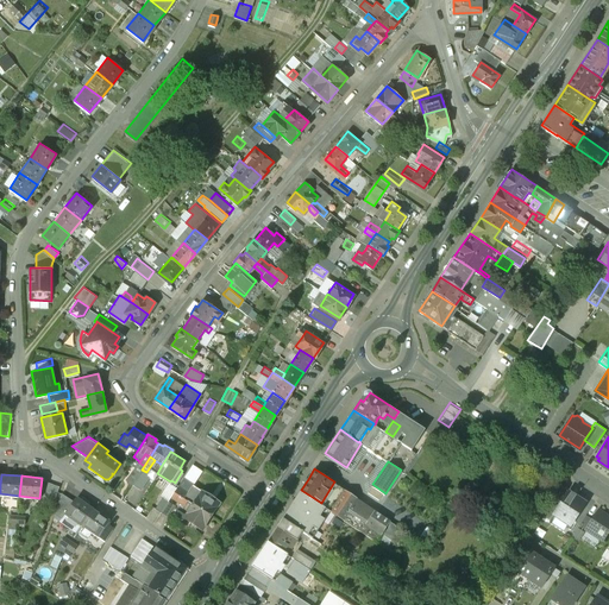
[(190,495),(177,486),(174,490),(187,499),(190,495)]
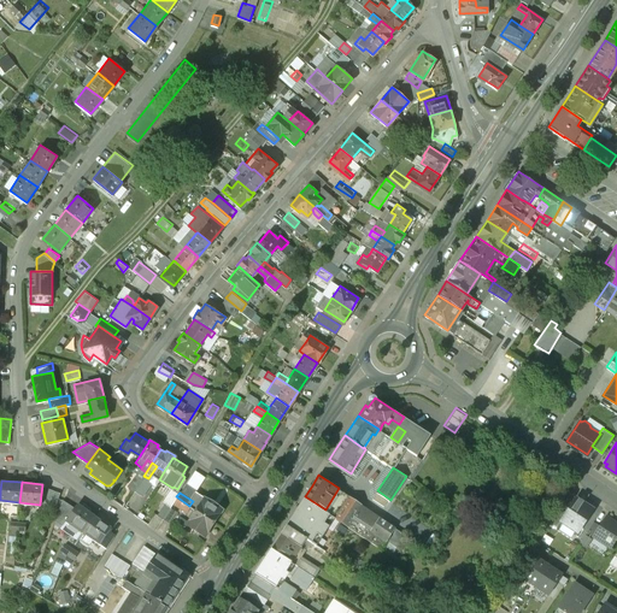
[(222,507),(204,495),(195,510),(213,522),(222,507)]
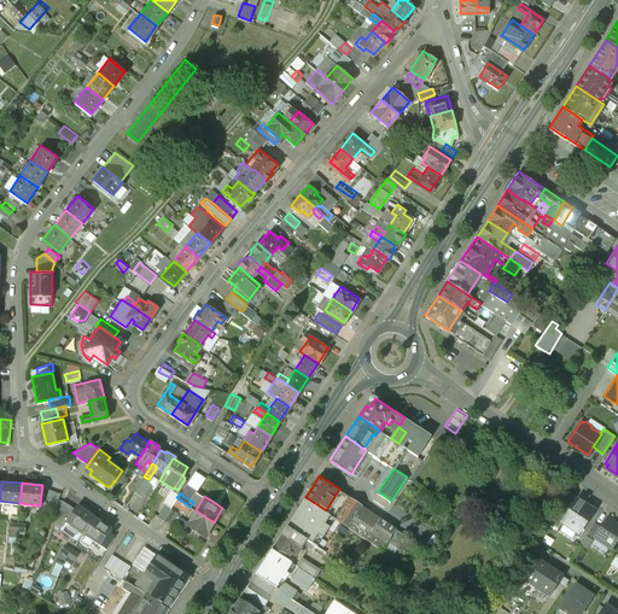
[(190,507),(176,497),(173,502),(187,512),(190,507)]
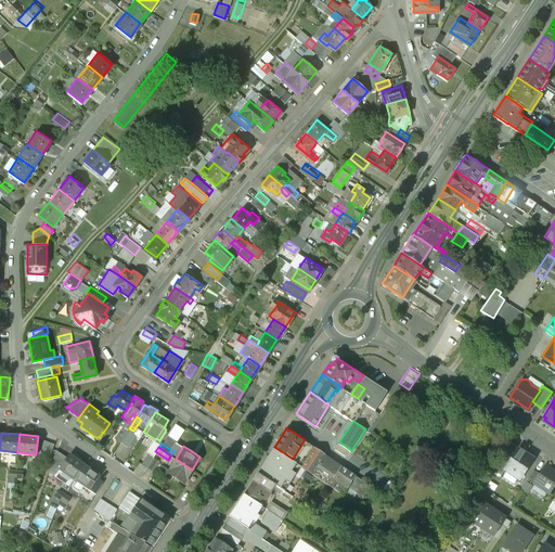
[(293,459),(274,447),(266,459),(258,472),(276,484),(285,490),(301,464),(293,459)]
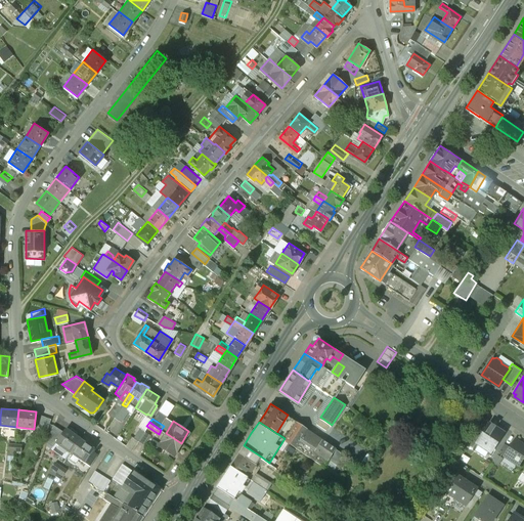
[(297,422),(286,439),(295,445),(307,428),(297,422)]
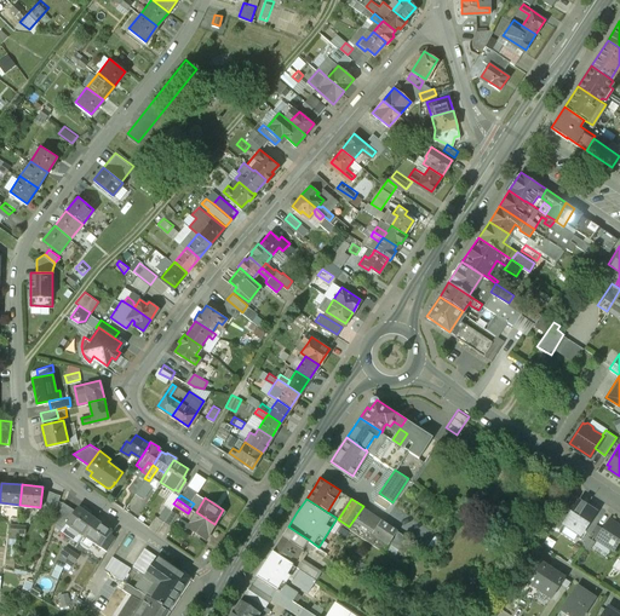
[(572,510),(563,523),(580,534),(596,510),(579,499),(572,510)]
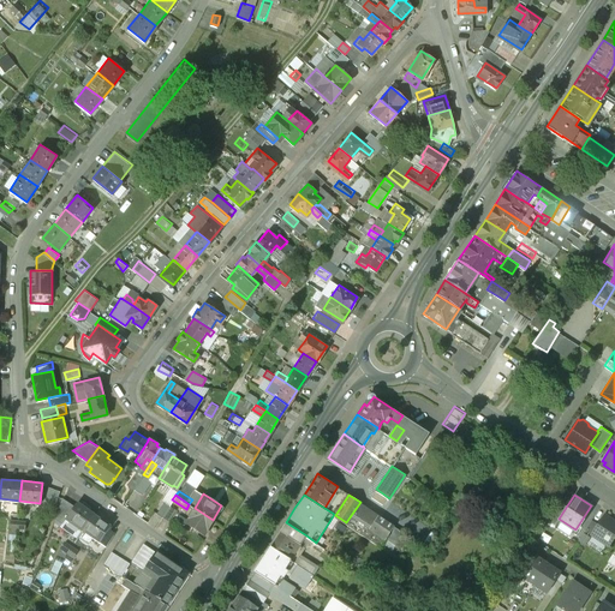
[(165,499),(156,511),(162,515),(169,504),(171,503),(165,499)]
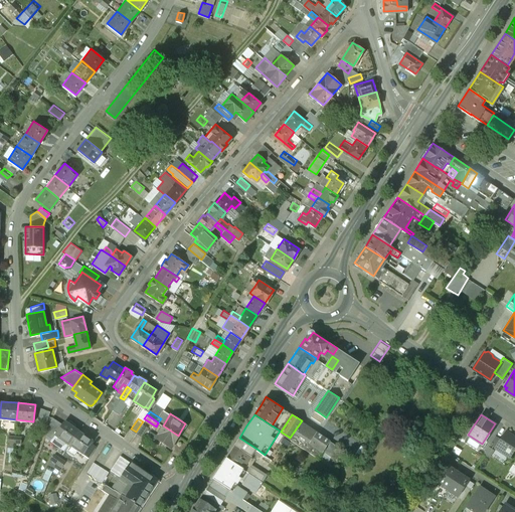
[(469,419),(459,435),(465,439),(468,435),(475,423),(469,419)]
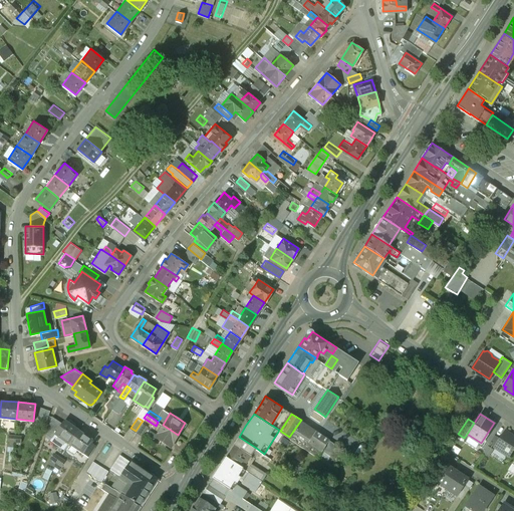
[(78,430),(64,420),(55,433),(69,443),(78,430)]
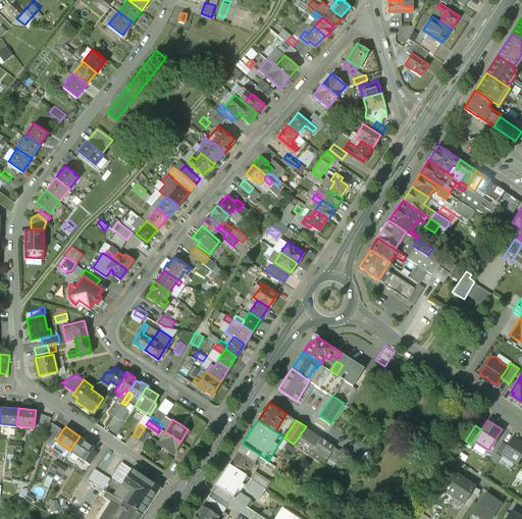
[(144,428),(138,437),(143,440),(149,431),(144,428)]
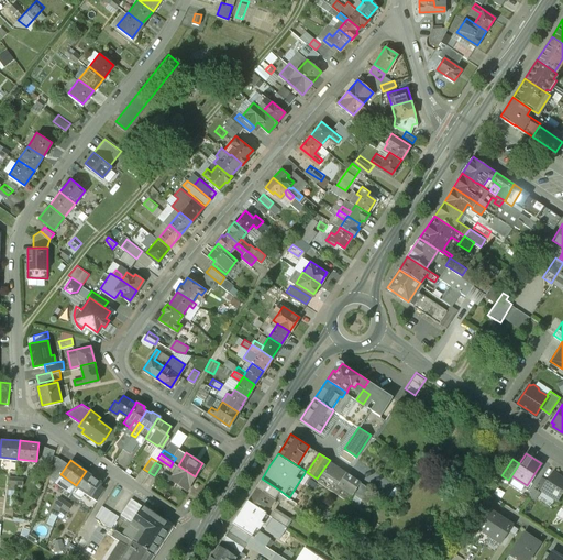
[(195,476),(178,465),(169,478),(186,489),(195,476)]
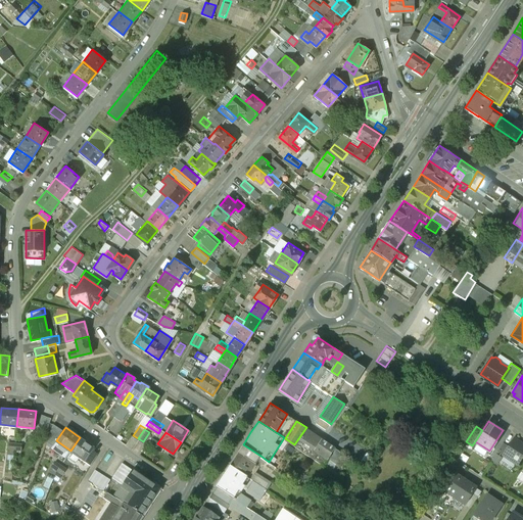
[(94,446),(80,437),(70,451),(85,461),(94,446)]
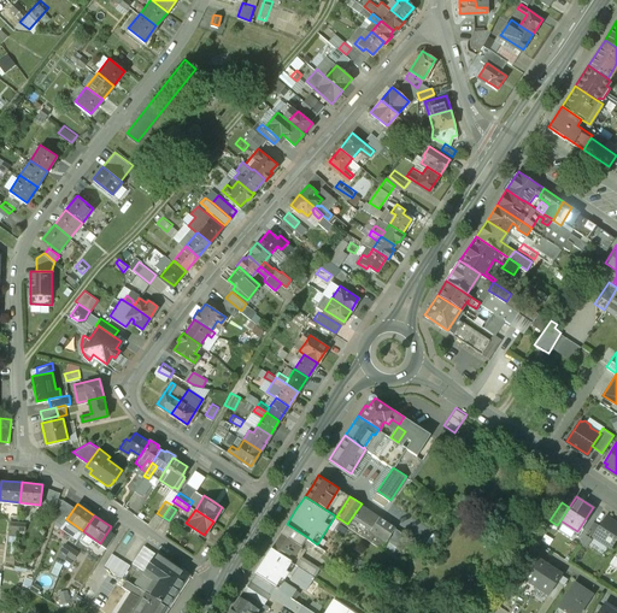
[(616,523),(605,516),(593,534),(610,546),(616,535),(616,523)]
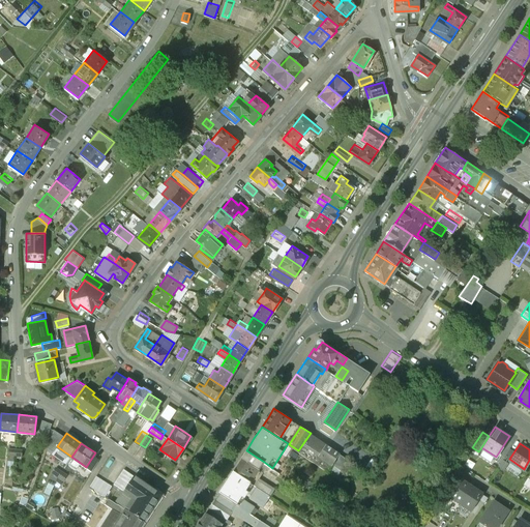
[(264,462),(246,450),(240,460),(233,471),(251,482),(255,475),(257,476),(260,471),(258,470),(264,462)]
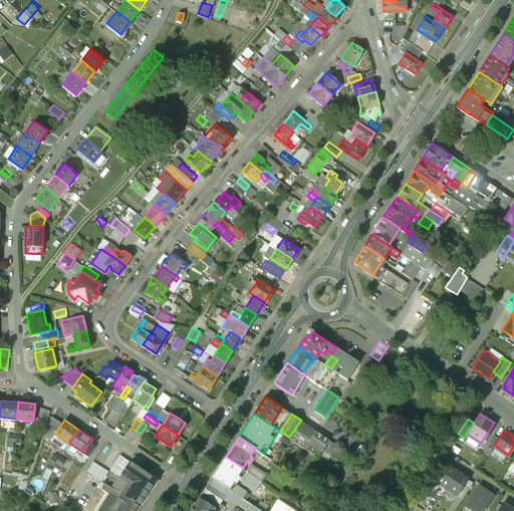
[(60,456),(54,453),(51,458),(56,462),(60,456)]
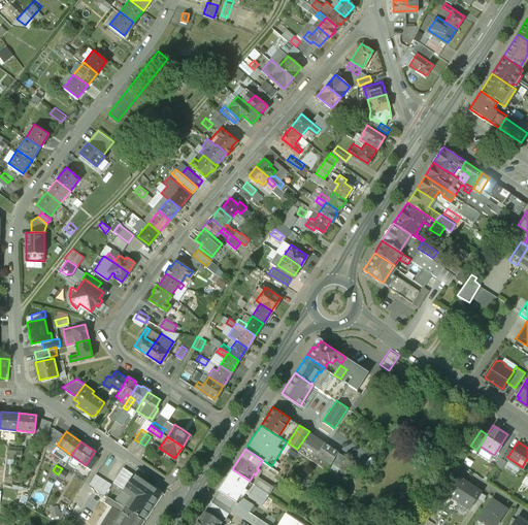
[(123,465),(113,481),(123,487),(133,472),(123,465)]
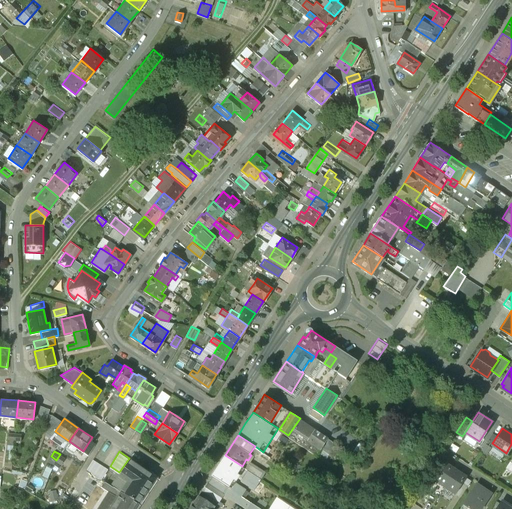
[(65,458),(60,454),(56,460),(61,463),(65,458)]
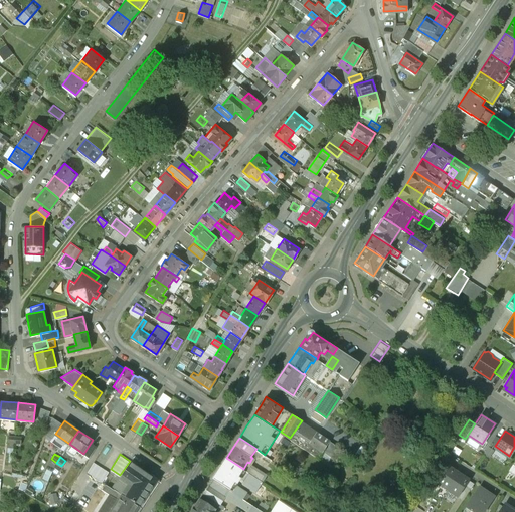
[(219,468),(208,485),(248,511),(252,505),(243,498),(247,491),(236,484),(240,479),(243,481),(244,485),(255,492),(262,481),(243,469),(226,458),(219,468)]
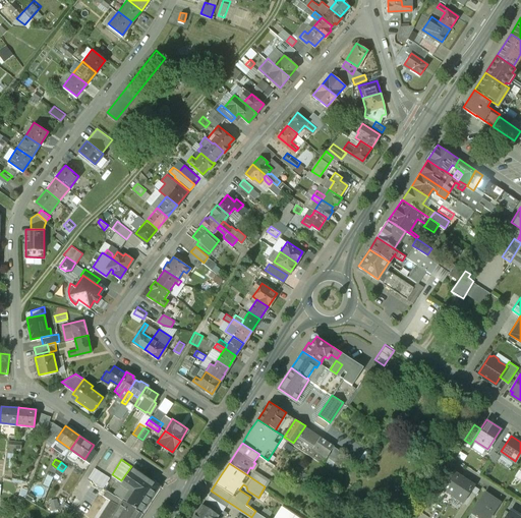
[(110,476),(95,466),(89,476),(103,486),(110,476)]
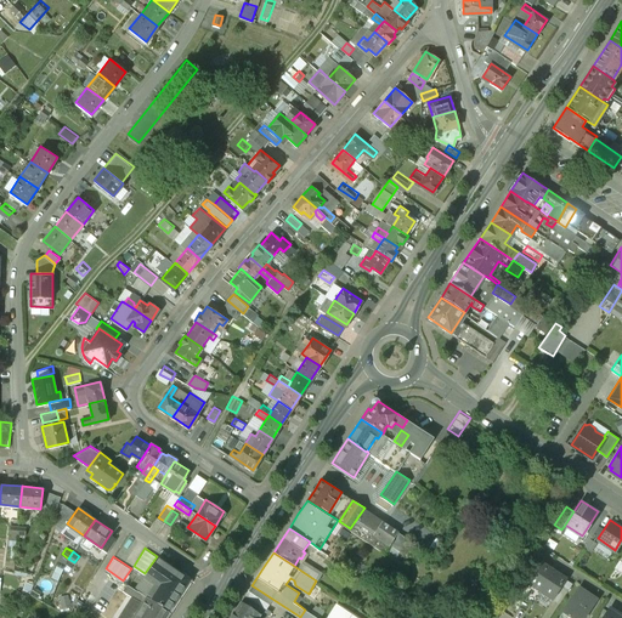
[(188,578),(158,556),(143,577),(145,577),(154,584),(147,596),(168,610),(188,578)]
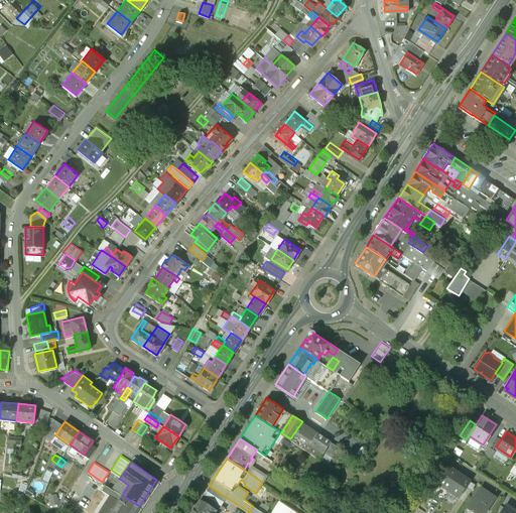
[(437,482),(447,489),(459,473),(448,466),(437,482)]
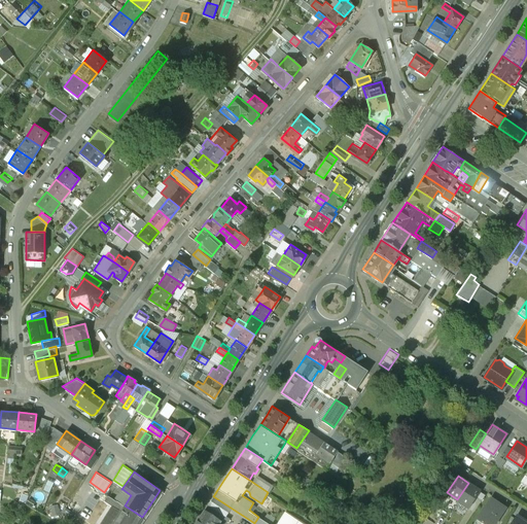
[(480,490),(468,483),(457,499),(468,507),(480,490)]
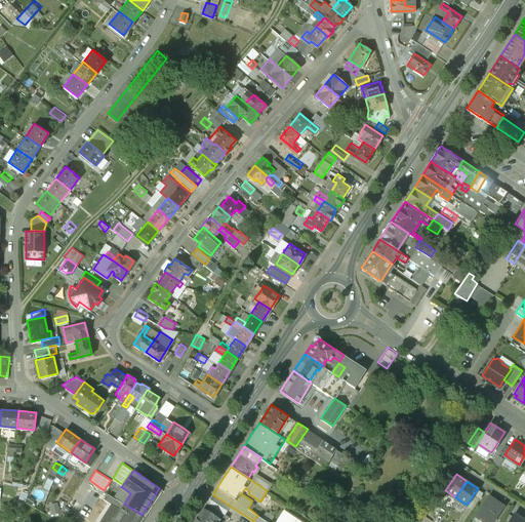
[(122,487),(115,497),(124,504),(130,493),(122,487)]
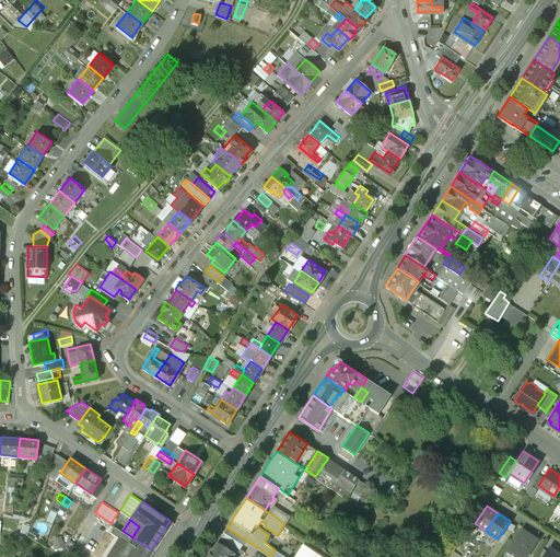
[(524,556),(537,538),(521,528),(506,549),(512,553),(511,554),(512,555),(513,554),(516,556),(515,556),(524,556)]
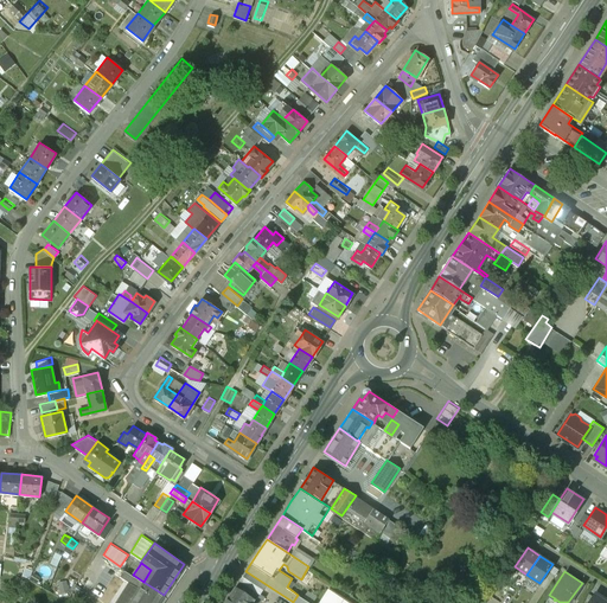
[(264,596),(241,579),(236,587),(257,601),(260,602),(264,596)]
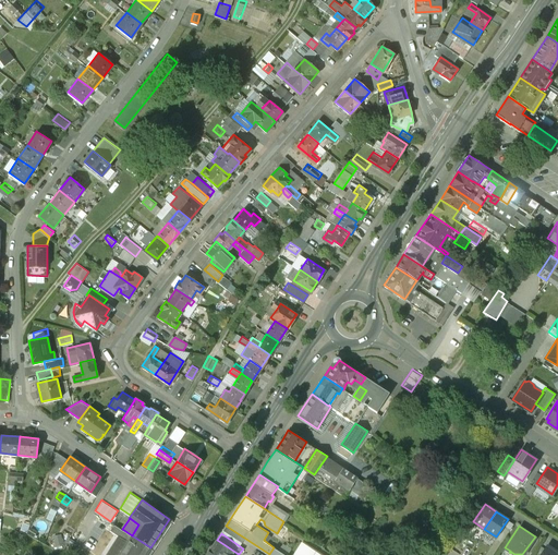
[(132,535),(118,554),(145,554),(150,547),(132,535)]
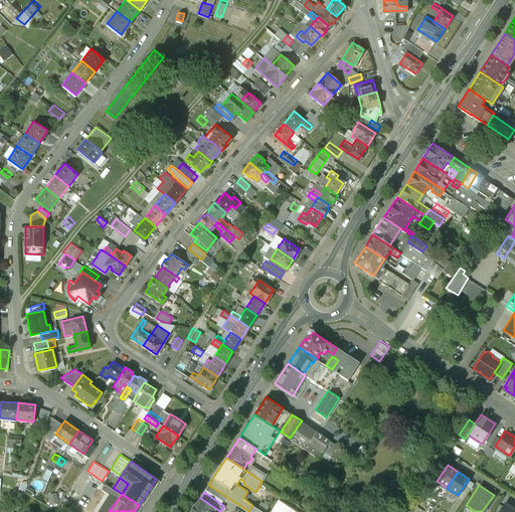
[(193,507),(190,511),(216,511),(218,510),(200,498),(193,507)]
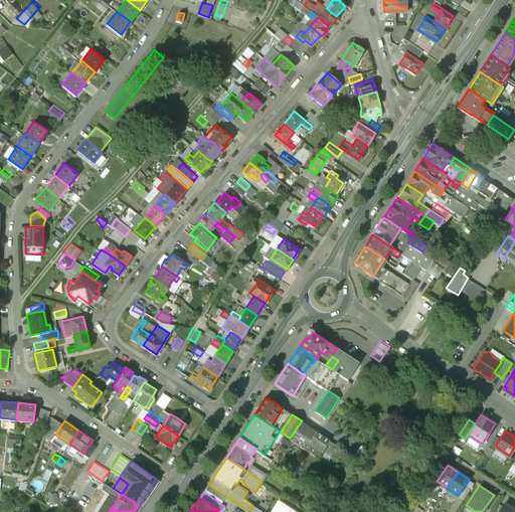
[(271,511),(264,511),(252,505),(248,511),(247,511),(296,511),(279,500),(271,511)]
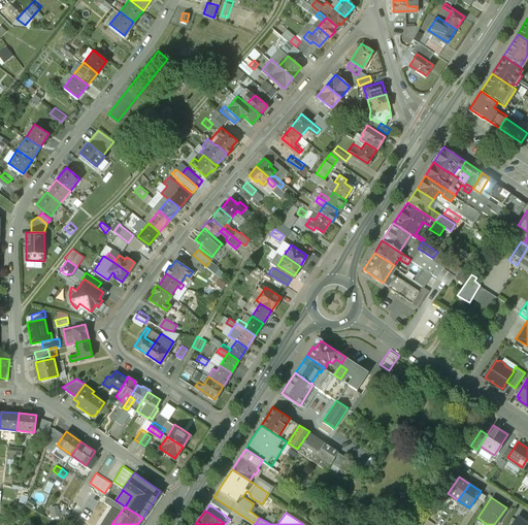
[(527,524),(527,522),(517,515),(509,524),(527,524)]
